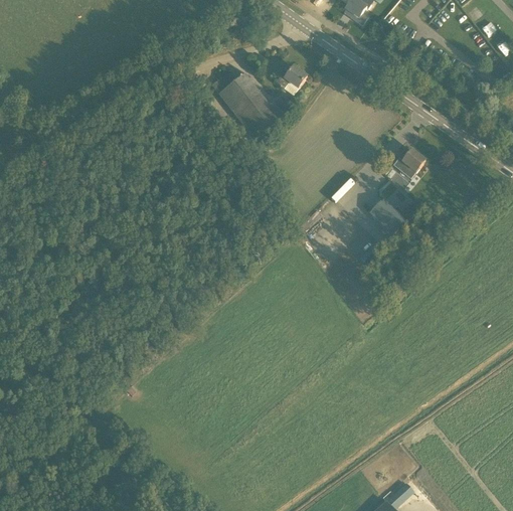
[(372,0),(340,0),(346,4),(344,8),(350,13),(348,15),(361,24),(367,15),(361,11),(365,7),(366,8),(372,0)]
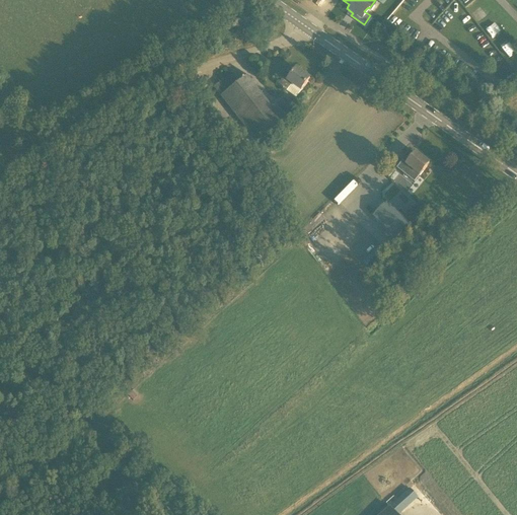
[(475,3),(468,9),(474,18),(483,11),(475,3)]
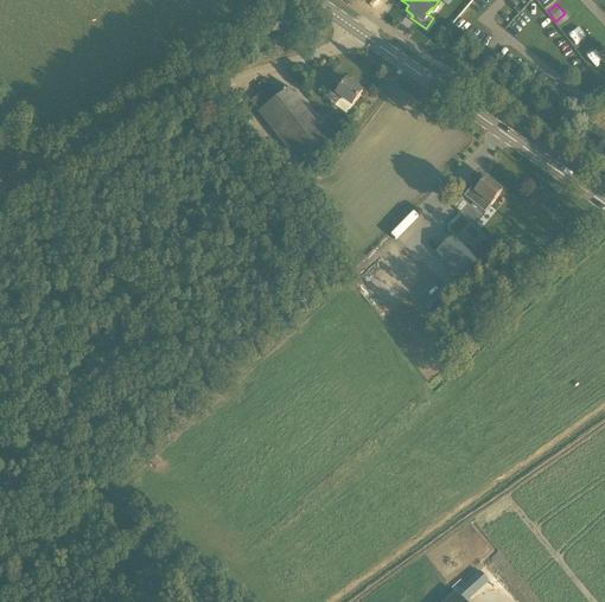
[(268,39),(273,43),(279,34),(274,31),(268,39)]
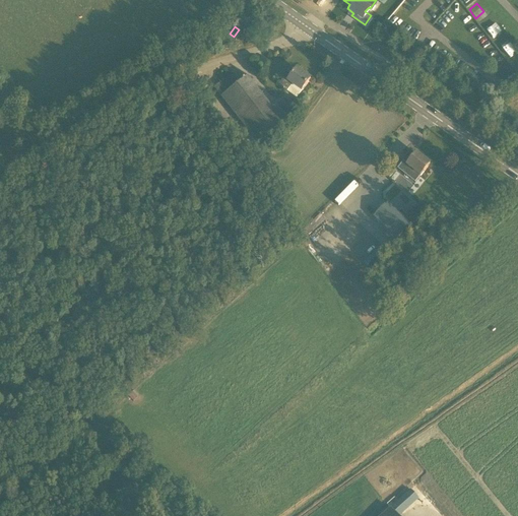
[(289,81),(300,88),(309,76),(295,66),(285,78),(281,75),(276,82),(284,88),(289,81)]
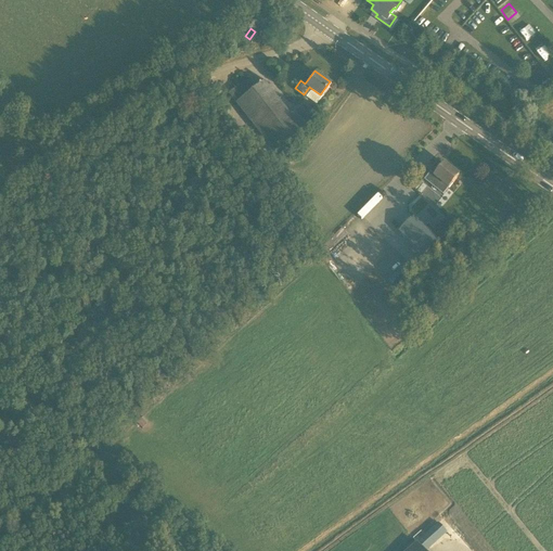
[(262,79),(254,85),(234,100),(272,150),(305,125),(292,110),(288,113),(262,79)]
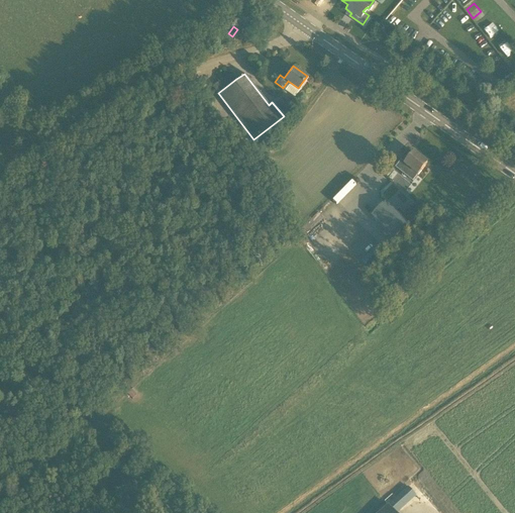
[(425,161),(412,149),(403,162),(399,159),(394,165),(404,173),(411,178),(416,172),(425,161)]
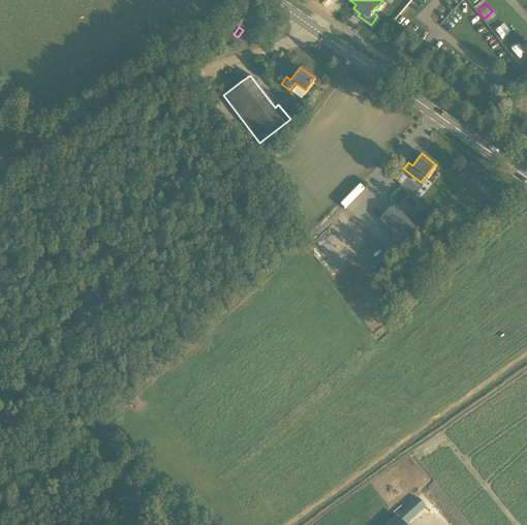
[(409,219),(388,196),(373,210),(394,234),(409,219)]
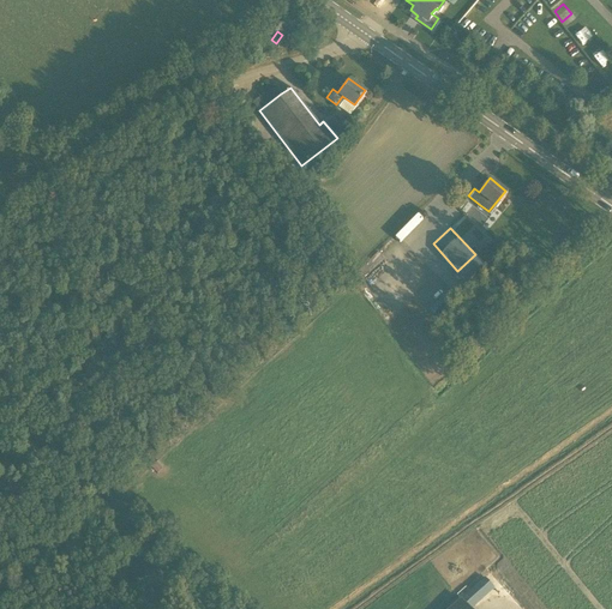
[(489,237),(474,251),(481,258),(496,246),(489,237)]
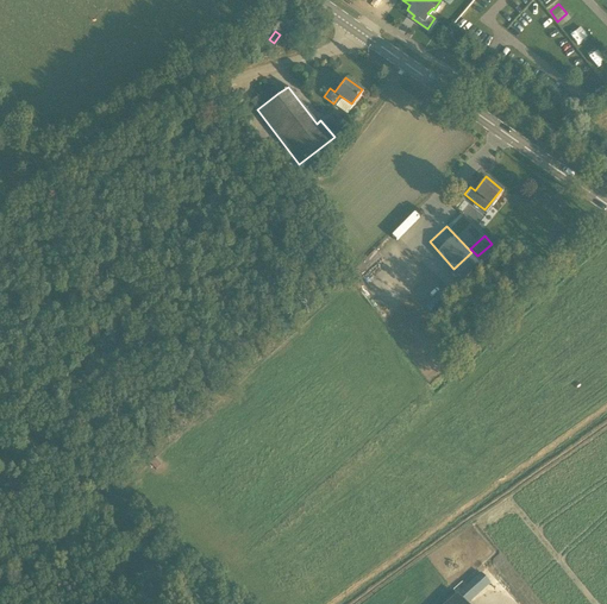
[(468,603),(456,590),(440,603),(468,603)]
